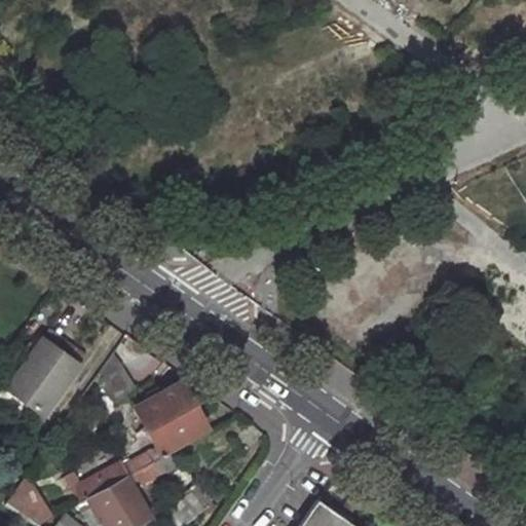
[(79,366),(44,339),(6,390),(42,417),(79,366)]
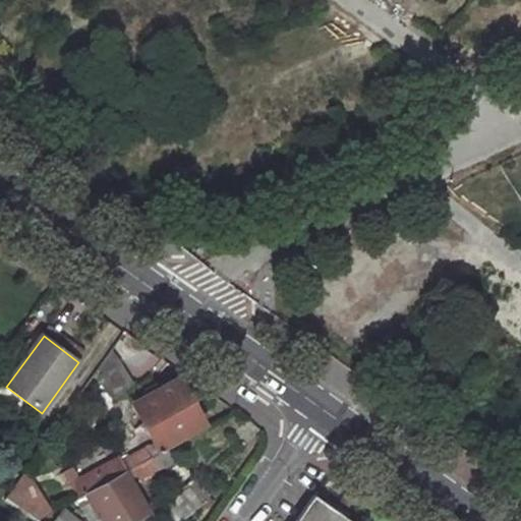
[(133,381),(121,358),(97,372),(102,380),(92,386),(100,400),(133,381)]
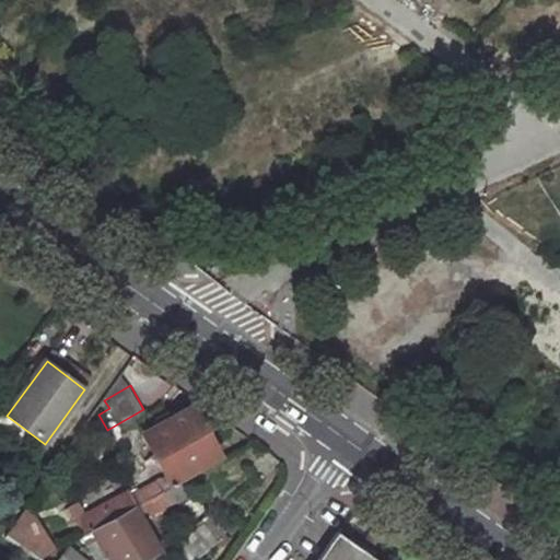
[(218,456),(191,406),(143,433),(166,475),(170,482),(218,456)]
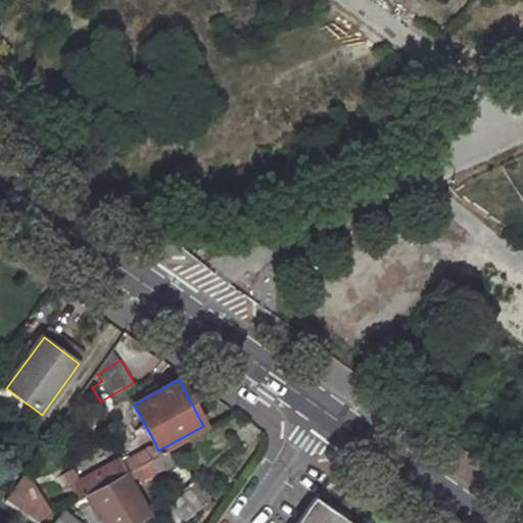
[(155,443),(147,447),(152,458),(160,454),(158,450),(155,443)]
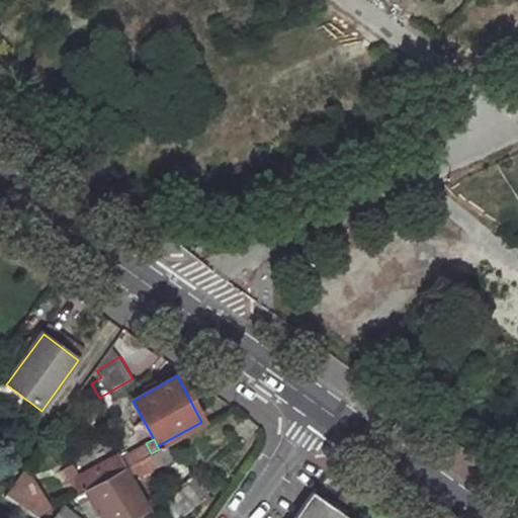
[(146,443),(130,452),(135,462),(151,453),(146,443)]
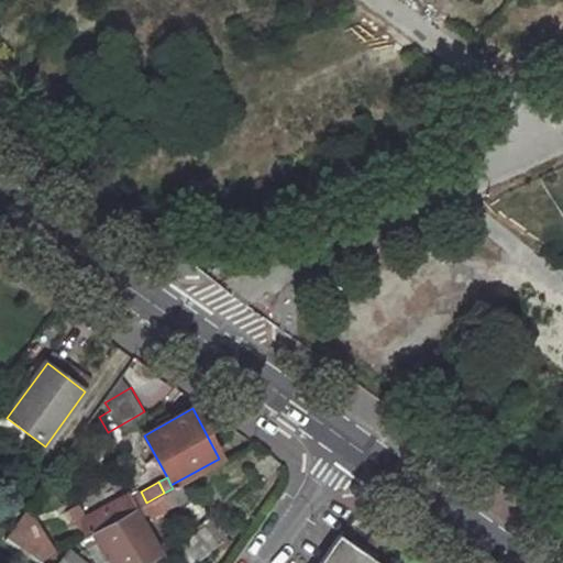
[(140,489),(130,495),(138,508),(146,503),(141,492),(140,489)]
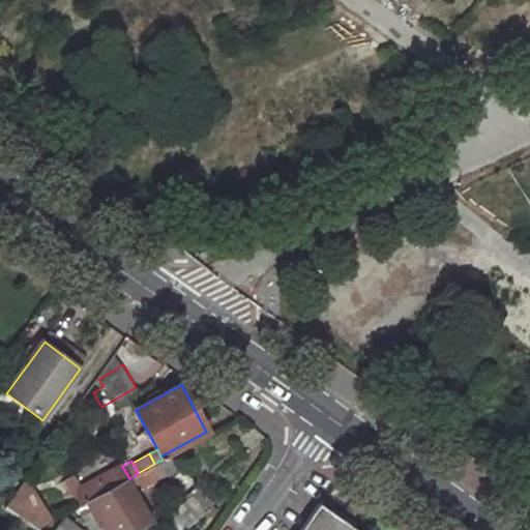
[(120,463),(77,486),(86,501),(88,500),(128,478),(129,478),(122,466),(120,463)]
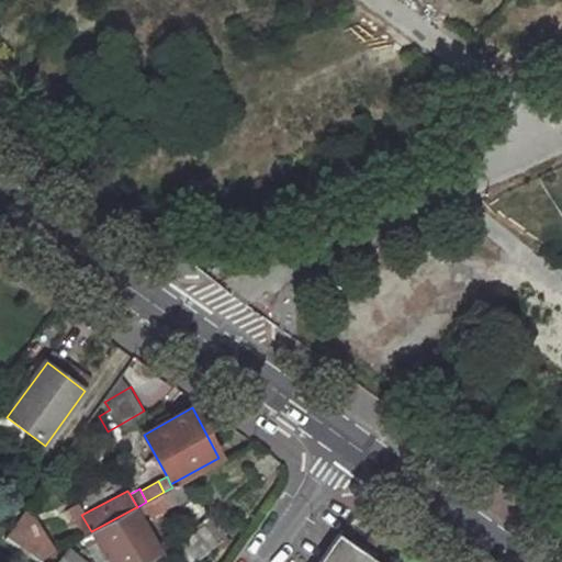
[(56,550),(29,505),(27,506),(9,534),(43,558),(56,550)]
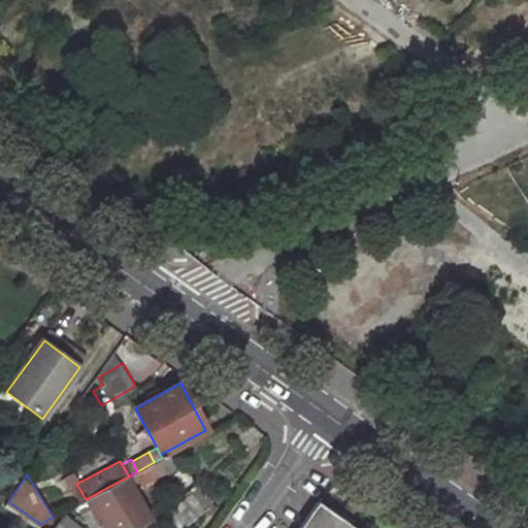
[(103,527),(131,527),(151,519),(128,476),(88,498),(103,527)]
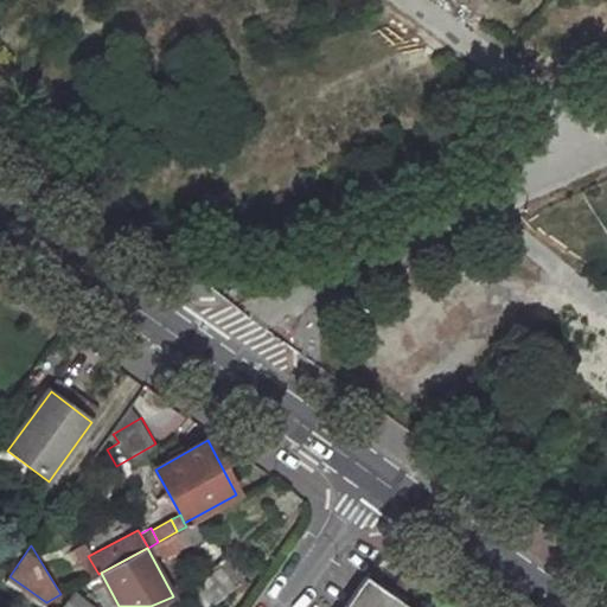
[(411,606),(368,575),(345,606),(411,606)]
